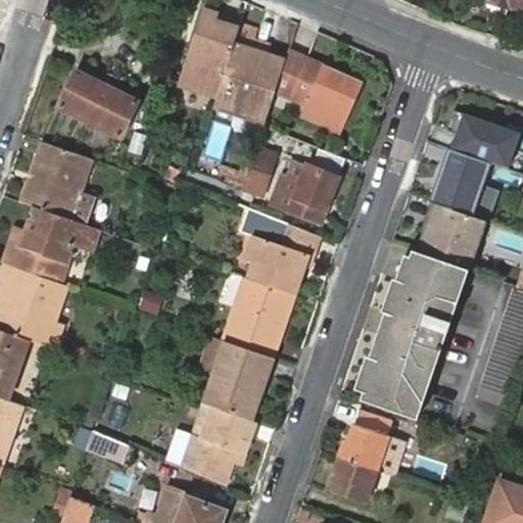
[(522,0),(487,0),(508,7),(509,5),(522,9),(522,0)]
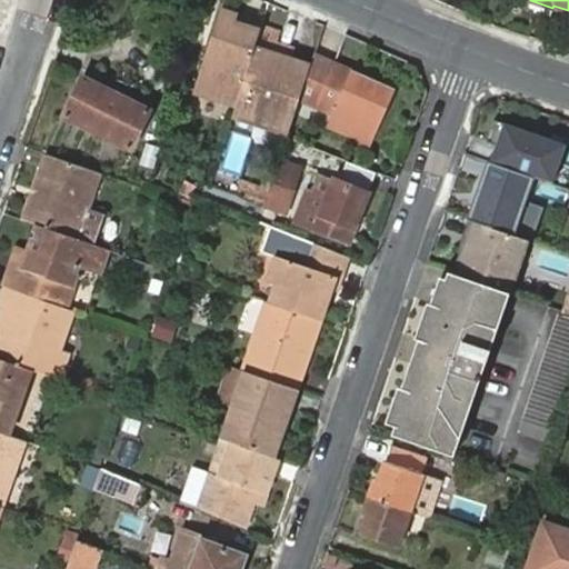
[(195,90),(237,103),(260,32),(261,30),(236,22),(239,15),(221,9),(195,90)]
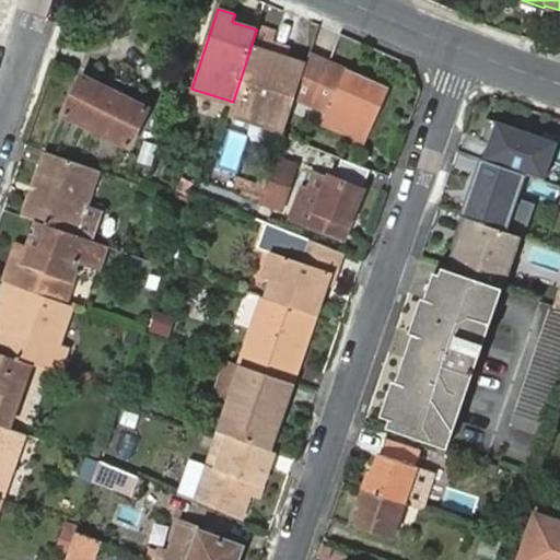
[(259,23),(235,14),(232,22),(257,30),(257,26),(259,23)]
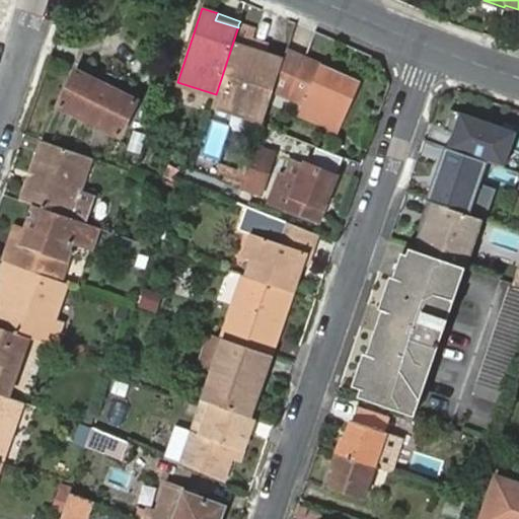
[(216,94),(214,102),(264,119),(270,102),(282,65),(283,60),(250,49),(253,39),(256,30),(238,24),(238,27),(237,29),(216,94)]
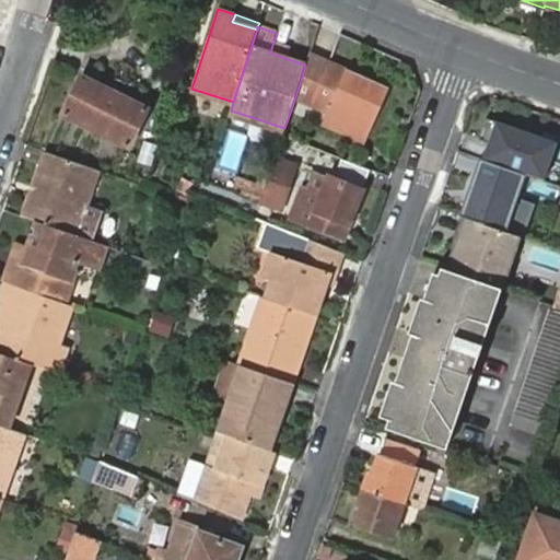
[(284,46),(273,42),(270,53),(280,56),(284,46)]
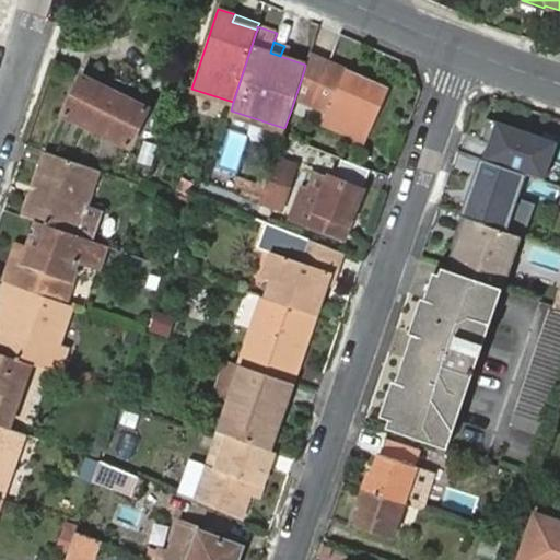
[(307,118),(360,141),(362,135),(368,137),(389,89),(346,69),(346,70),(329,62),(310,54),(305,65),(304,70),(291,111),(292,112),(305,117),(307,118)]
